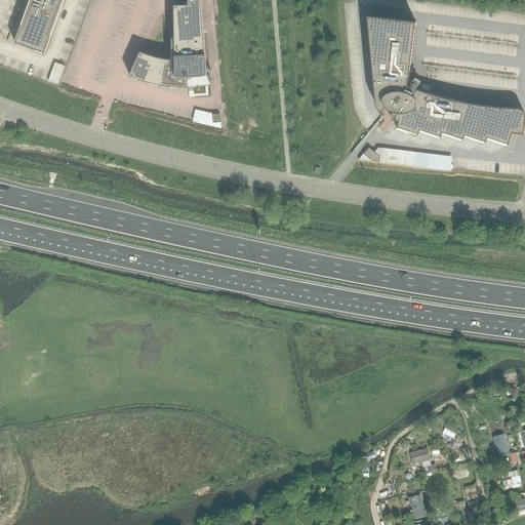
[(61,7),(62,7),(64,0),(28,0),(29,0),(29,1),(29,2),(30,2),(29,7),(28,6),(14,42),(16,43),(16,42),(30,47),(31,47),(31,45),(44,49),(43,52),(45,53),(59,14),(58,14),(61,7)]
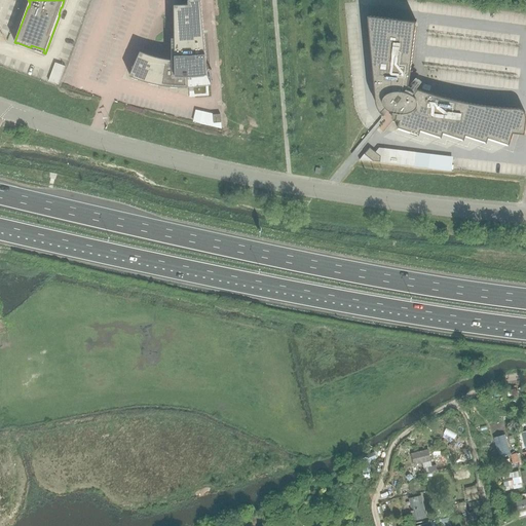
[(140,51),(129,76),(139,79),(150,82),(161,85),(172,86),(182,87),(188,87),(187,76),(208,75),(208,70),(200,0),(188,0),(189,4),(175,4),(176,51),(176,60),(173,60),(165,59),(160,58),(155,57),(149,54),(144,52),(140,51)]
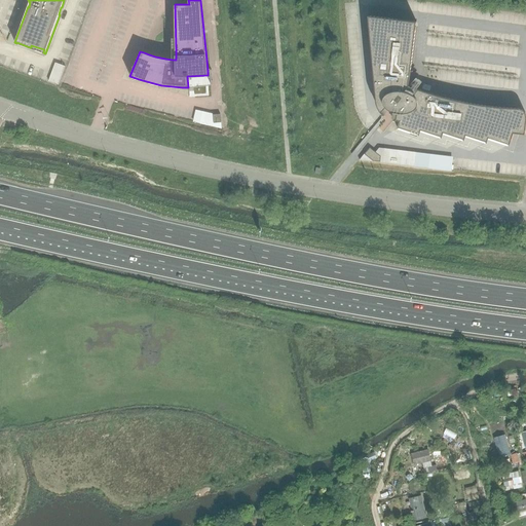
[(381,113),(383,115),(384,114),(381,111),(385,107),(386,109),(388,110),(390,111),(392,111),(395,112),(397,112),(396,119),(393,119),(392,120),(395,120),(396,120),(400,121),(397,127),(419,136),(420,130),(442,138),(443,134),(464,141),(465,136),(487,143),(488,139),(509,146),(514,133),(525,135),(525,120),(525,115),(525,113),(524,111),(522,110),(519,109),(517,108),(499,107),(483,105),(465,103),(449,99),(433,95),(416,88),(423,79),(418,75),(408,86),(416,22),(368,15),(375,98),(376,101),(376,104),(377,108),(379,110),(381,113)]
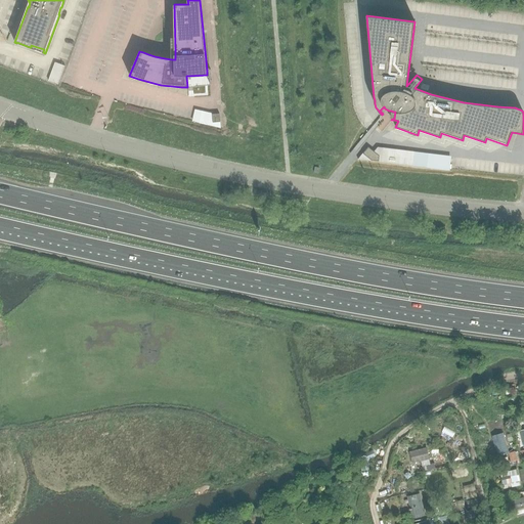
[(55,62),(48,81),(58,85),(66,67),(55,62)]
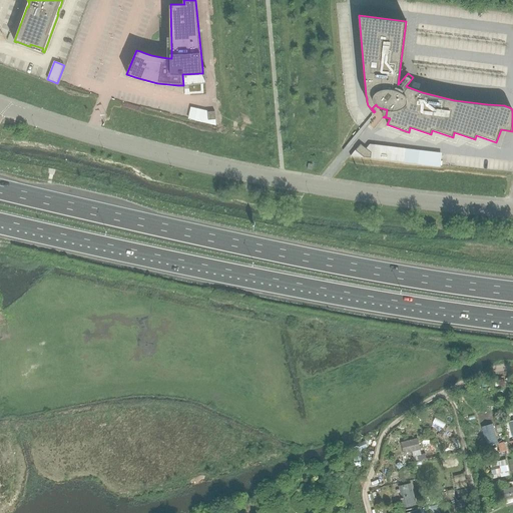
[(364,157),(371,158),(371,152),(361,143),(355,150),(364,157)]
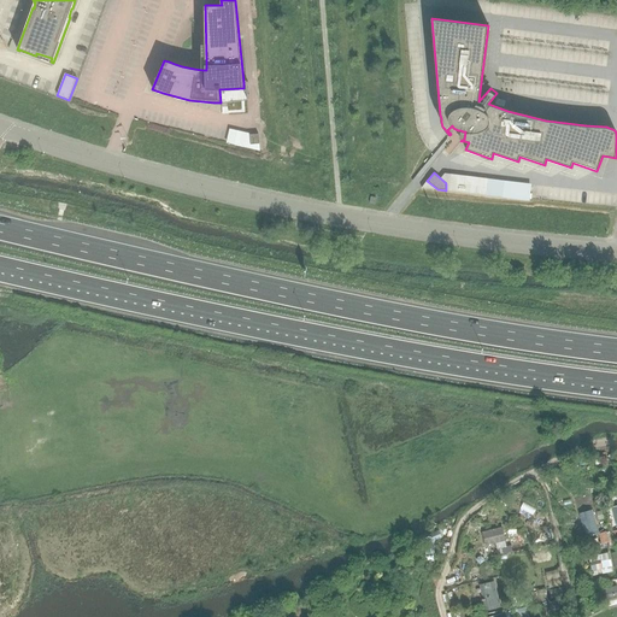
[(587,536),(599,533),(592,511),(580,515),(587,536)]
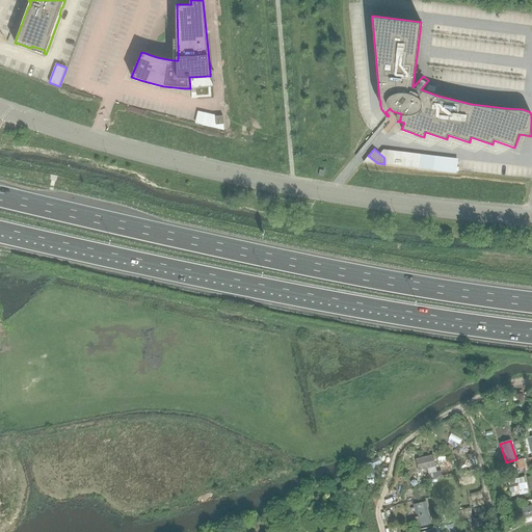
[(434,454),(416,458),(419,471),(436,467),(434,454)]
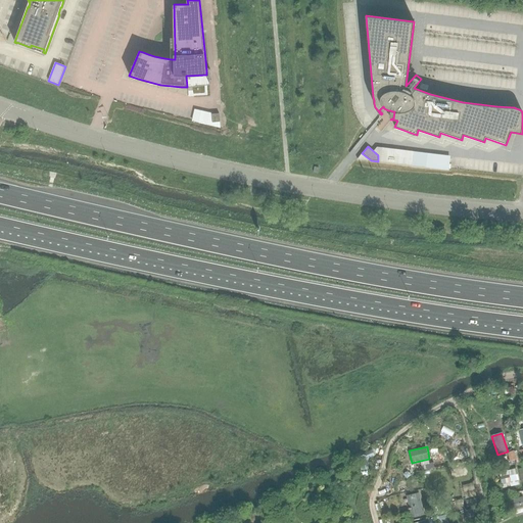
[(372,449),(360,456),(363,470),(369,469),(368,463),(370,458),(375,456),(372,449)]
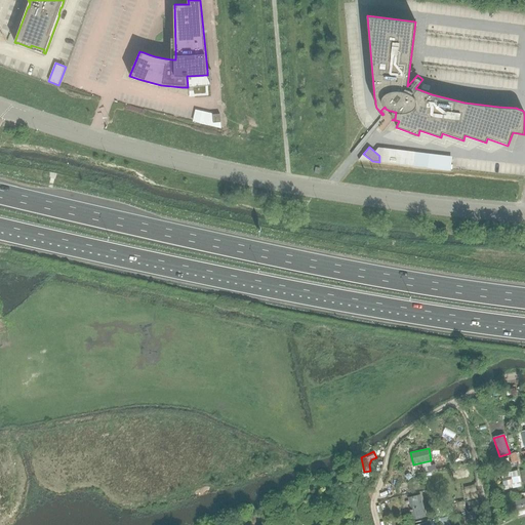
[(516,453),(510,454),(512,463),(518,461),(516,453)]
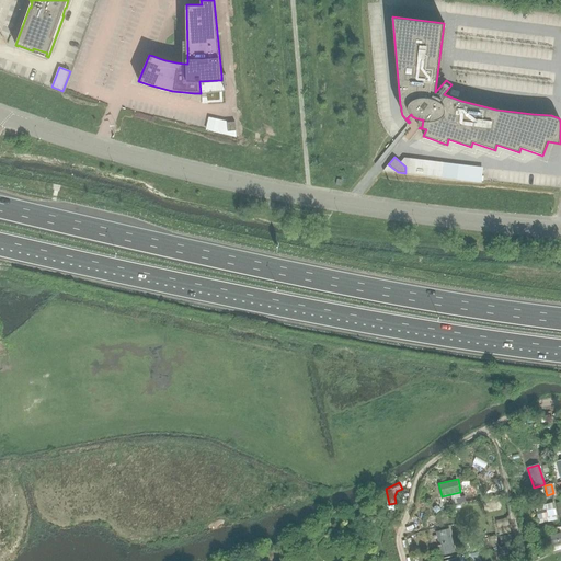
[(554,502),(536,506),(540,524),(559,519),(554,502)]
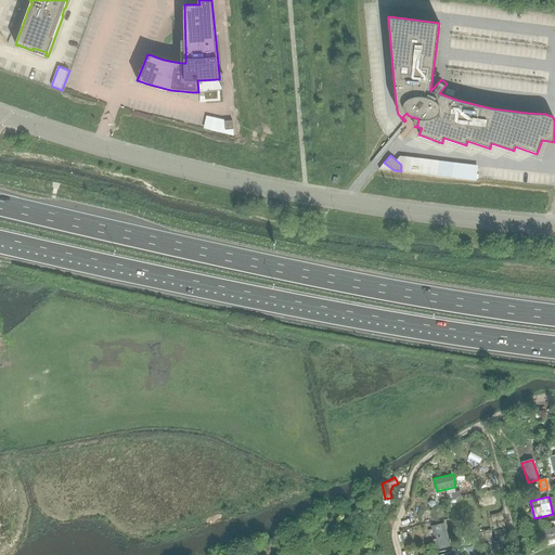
[(401,525),(407,528),(411,521),(404,517),(401,525)]
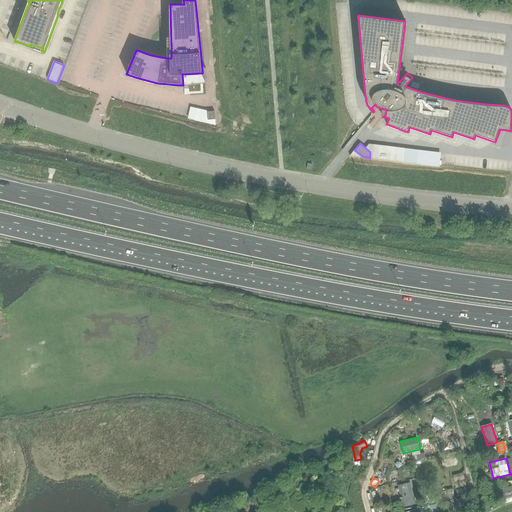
[(411,482),(398,485),(403,507),(416,504),(413,494),(413,493),(411,482)]
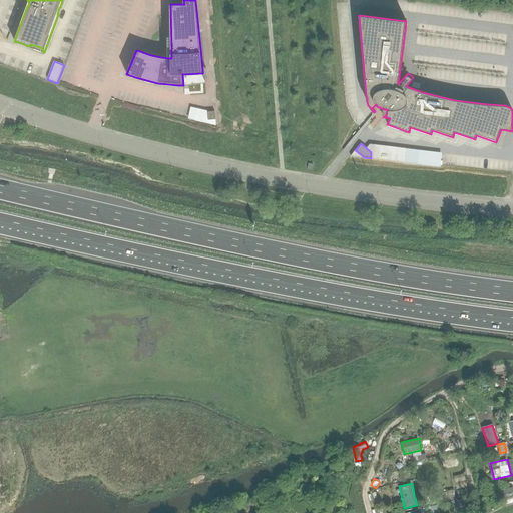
[(501,490),(504,501),(512,498),(512,486),(501,490)]
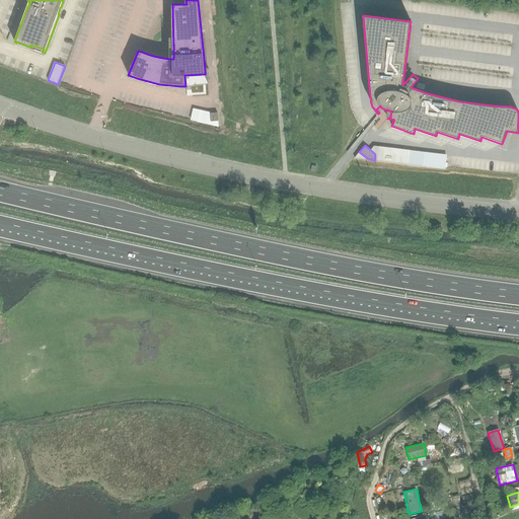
[(473,509),(470,503),(454,511),(457,516),(473,509)]
